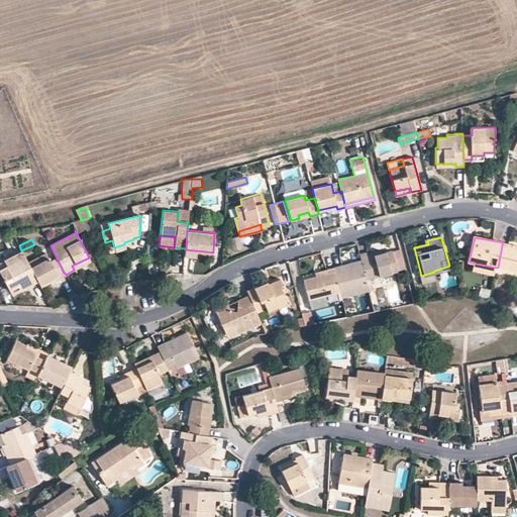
[(64,273),(50,245),(47,241),(35,246),(34,244),(21,250),(24,256),(35,277),(37,281),(39,285),(64,273)]
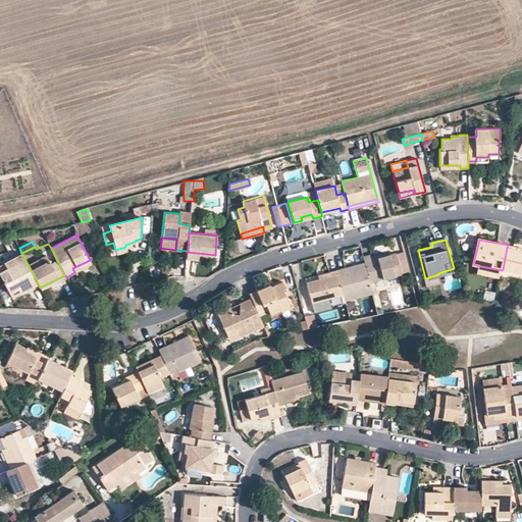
[(521,250),(507,248),(503,269),(521,273),(521,250)]
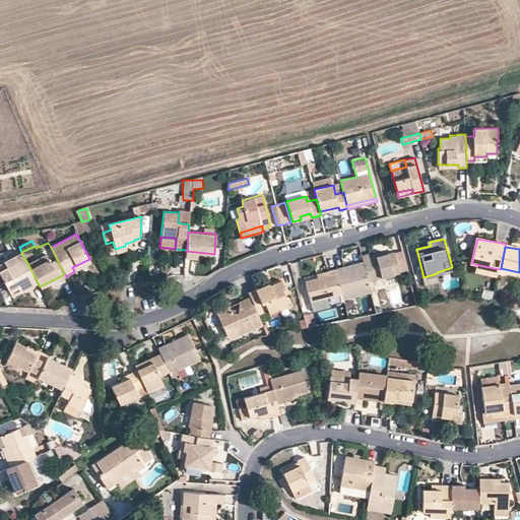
[(0,270),(24,258),(21,252),(0,262),(0,270)]
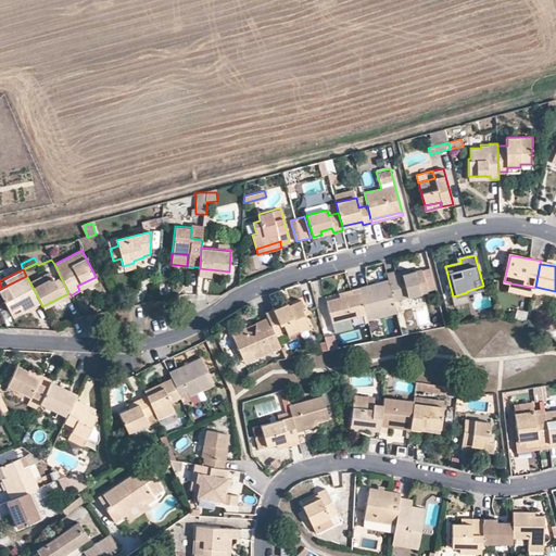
[(431,269),(421,273),(427,292),(437,290),(431,269)]
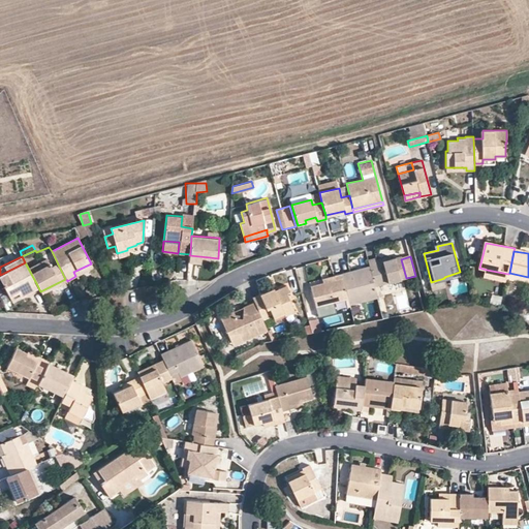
[(406,279),(406,278),(401,259),(401,258),(391,261),(378,265),(377,260),(368,262),(370,268),(375,287),(379,286),(406,279)]
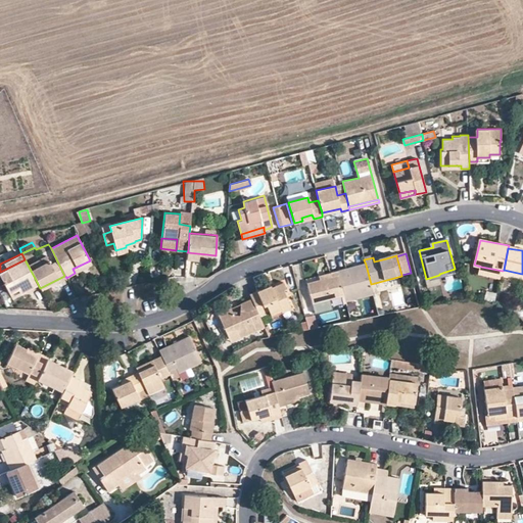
[(36,280),(25,259),(0,272),(0,275),(9,293),(18,288),(36,280)]
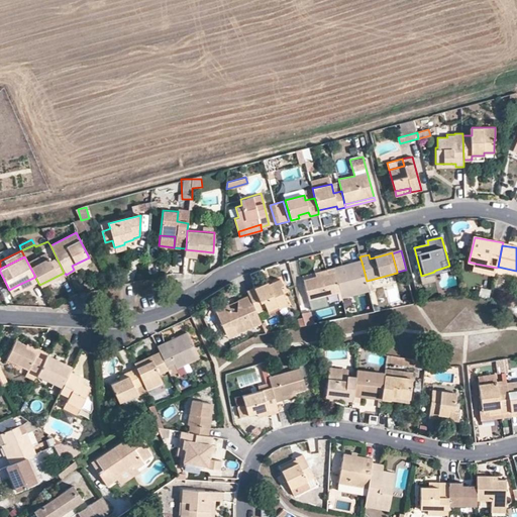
[(72,266),(74,270),(91,262),(89,257),(72,266)]
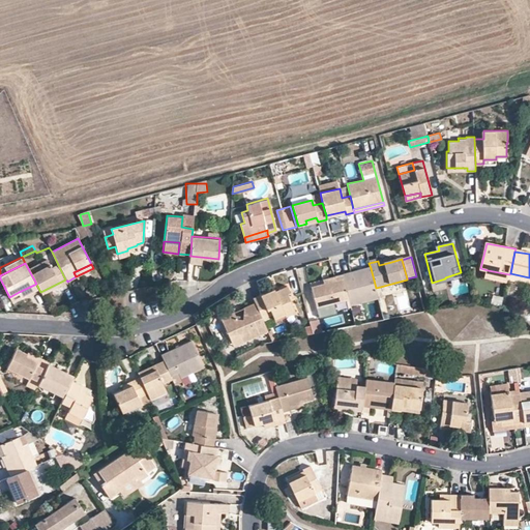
[(376,288),(371,268),(343,275),(344,275),(350,300),(351,305),(378,298),(376,288)]
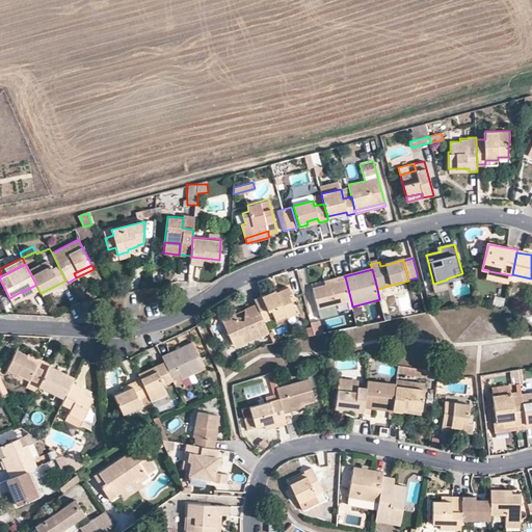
[(510,283),(511,275),(489,271),(488,277),(510,283)]
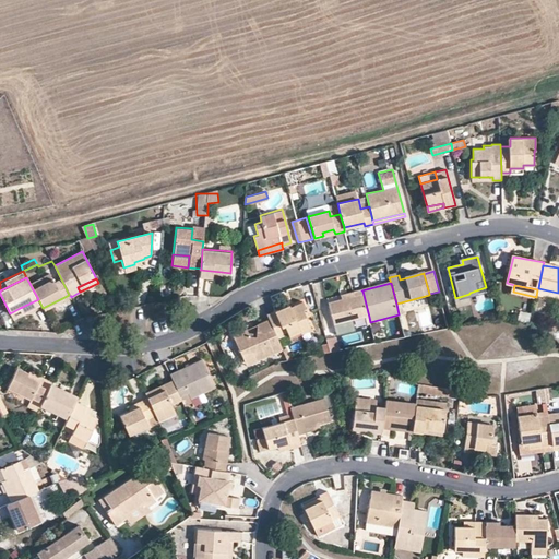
[(369,317),(363,290),(353,294),(354,297),(342,300),(329,304),(335,325),(369,317)]
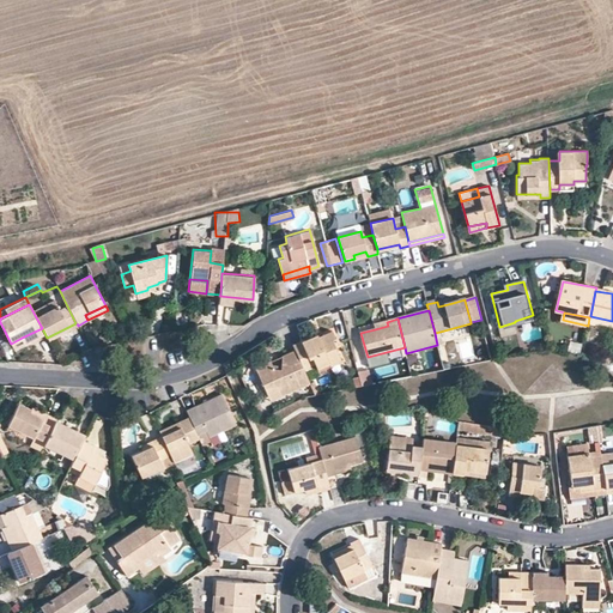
[(49,341),(78,326),(78,325),(76,323),(47,338),(49,341)]
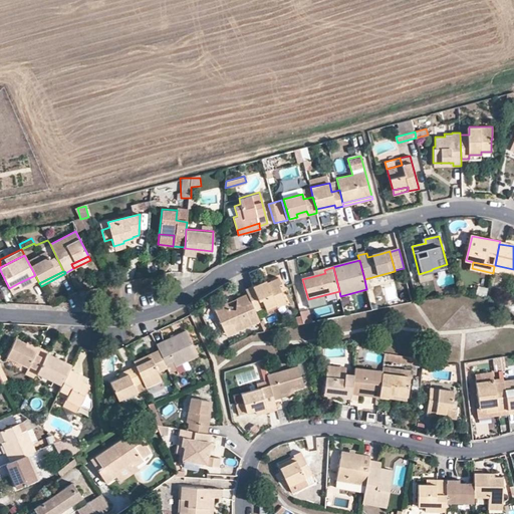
[(37,279),(35,275),(18,283),(20,287),(37,279)]
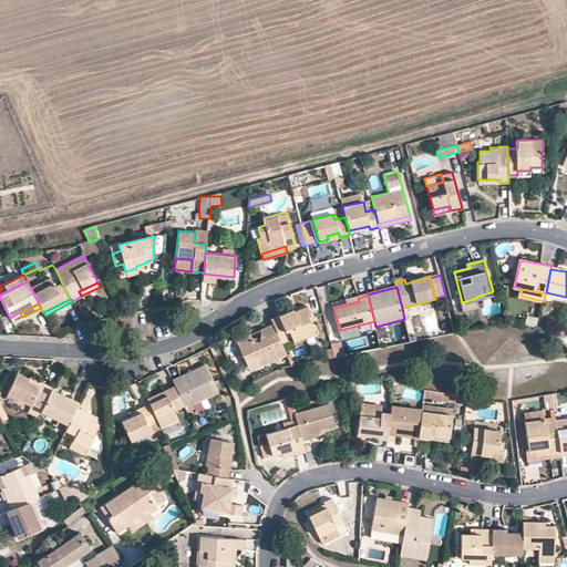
[(296,313),(272,323),(279,339),(290,333),(291,336),(301,331),(302,333),(313,329),(307,316),(311,313),(310,310),(297,316),(296,313)]
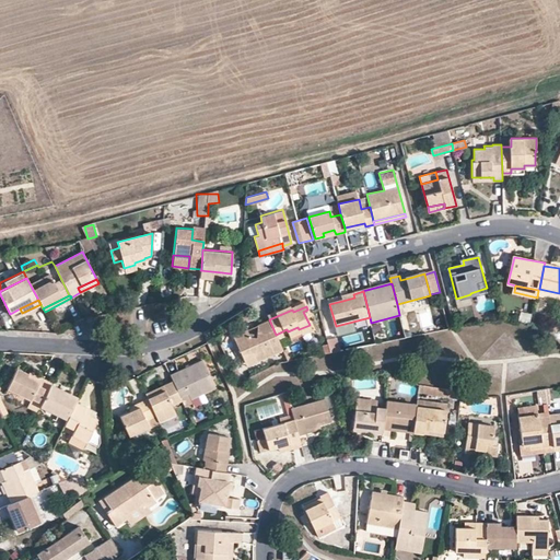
[(269,319),(267,315),(255,321),(254,333),(249,335),(245,325),(231,330),(240,351),(249,346),(254,357),(281,345),(276,335),(269,319)]
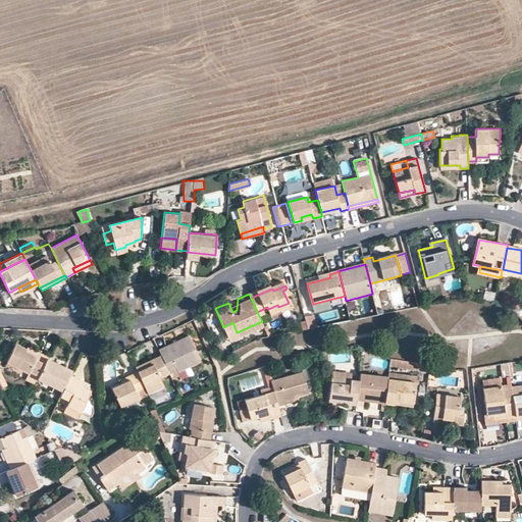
[(237,310),(238,299),(228,303),(232,312),(237,310)]
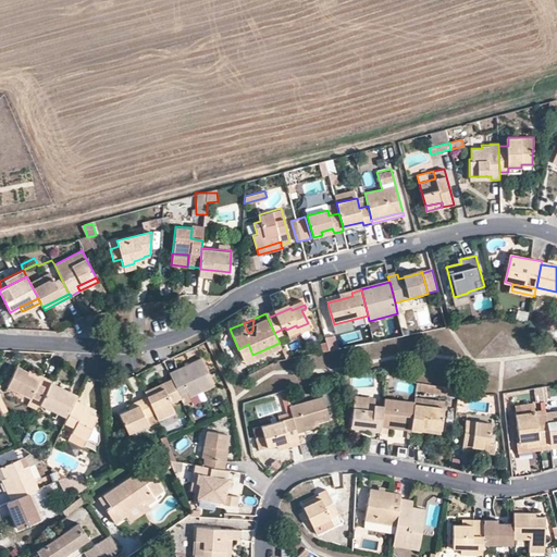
[(337,349),(334,334),(325,336),(329,350),(337,349)]
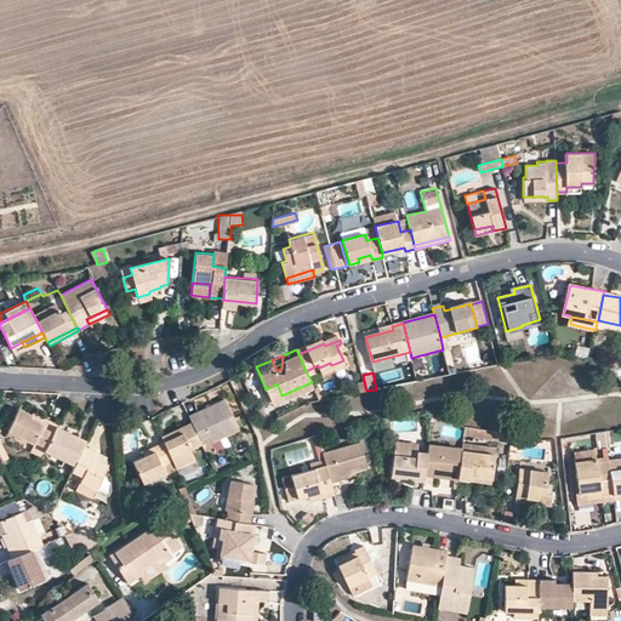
[(271,400),(281,396),(277,383),(266,389),(271,400)]
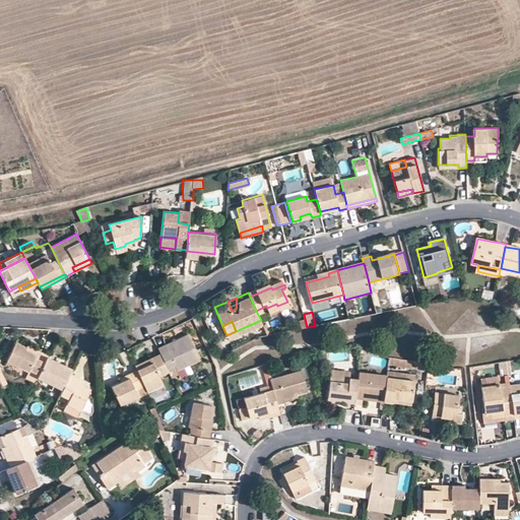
[(160,348),(164,353),(170,368),(177,365),(179,370),(186,367),(202,360),(191,335),(160,348)]
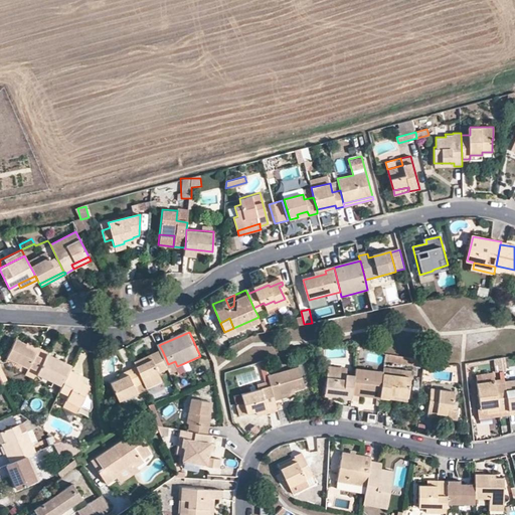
[(47,355),(48,353),(39,348),(37,353),(26,347),(27,345),(17,340),(8,359),(29,369),(30,367),(39,371),(47,355)]
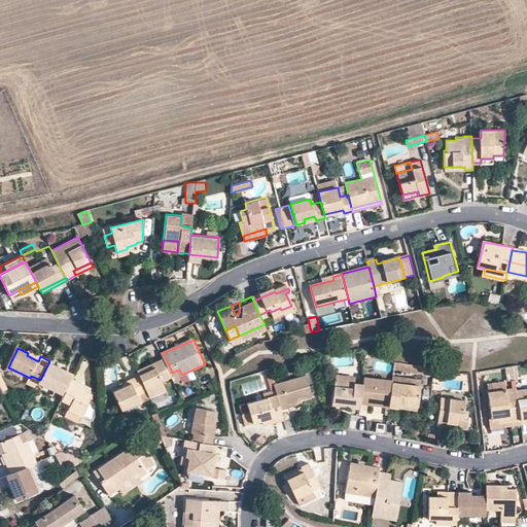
[(38,361),(40,356),(29,351),(28,353),(27,355),(38,361)]
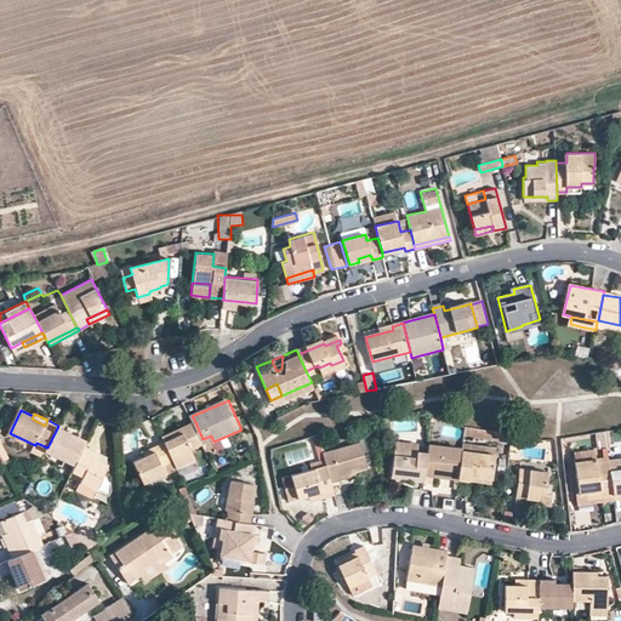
[(195,422),(175,431),(177,437),(166,442),(176,461),(178,468),(199,460),(193,449),(205,444),(203,439),(195,422)]
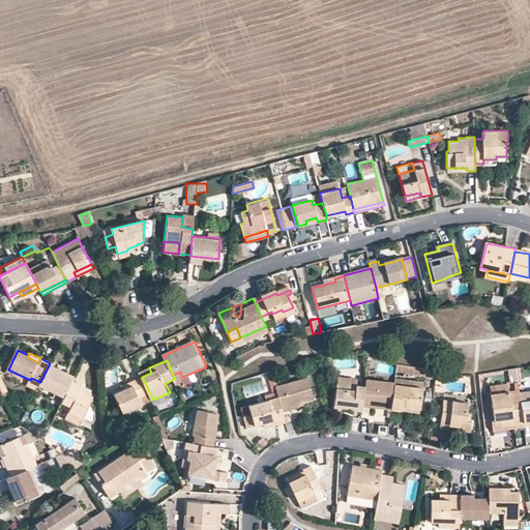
[(436,371),(400,364),(399,372),(435,377),(436,371)]
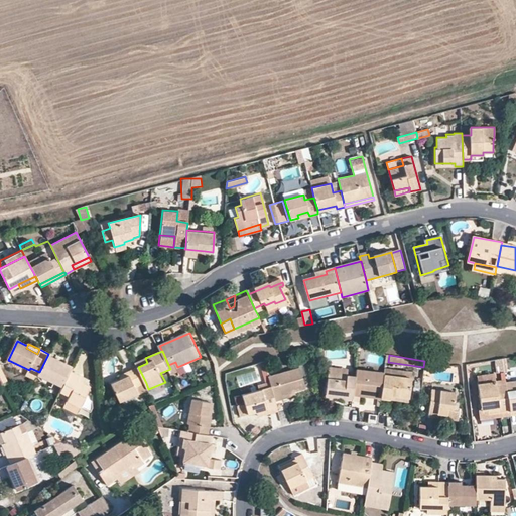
[(73,368),(47,356),(39,372),(37,376),(62,388),(71,373),(73,368)]
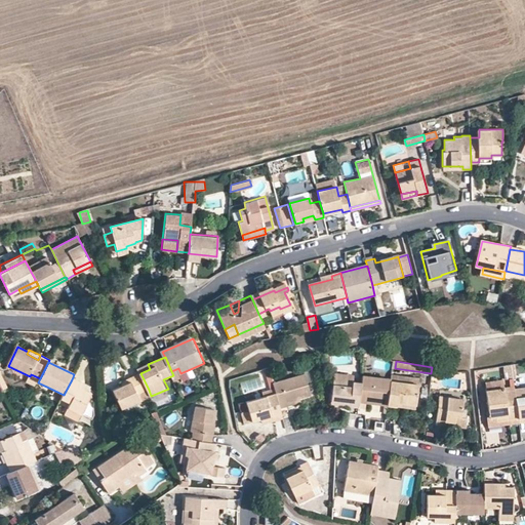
[(150,369),(148,364),(138,369),(140,373),(150,369)]
